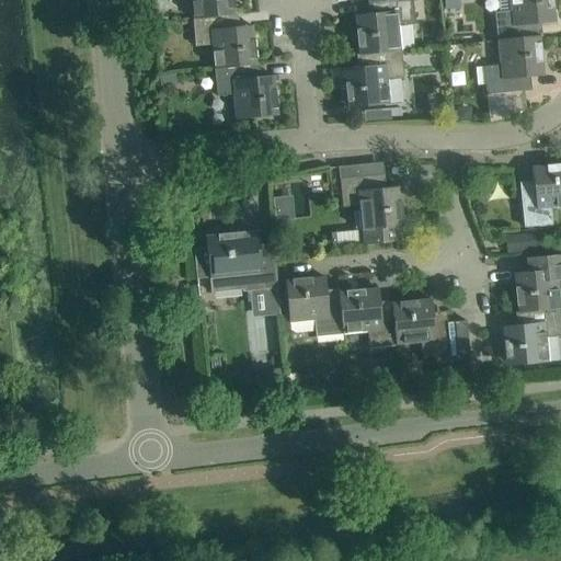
[(190,0),(193,19),(230,14),(229,0),(190,0)]
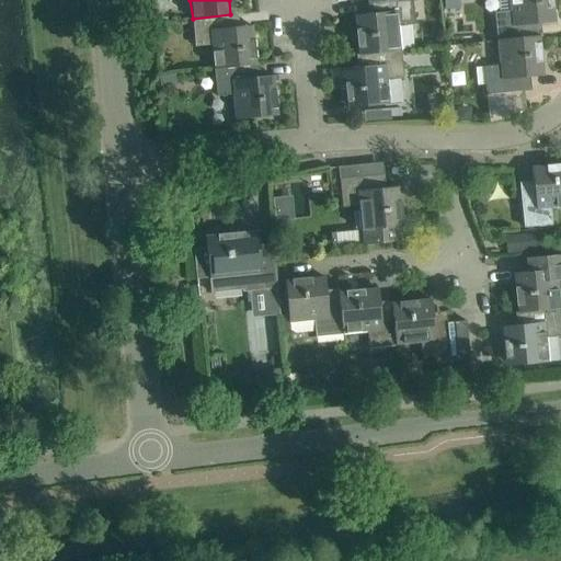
[(363,54),(400,50),(398,26),(415,24),(412,0),(374,0),(376,13),(355,15),(357,36),(362,35),(363,54)]
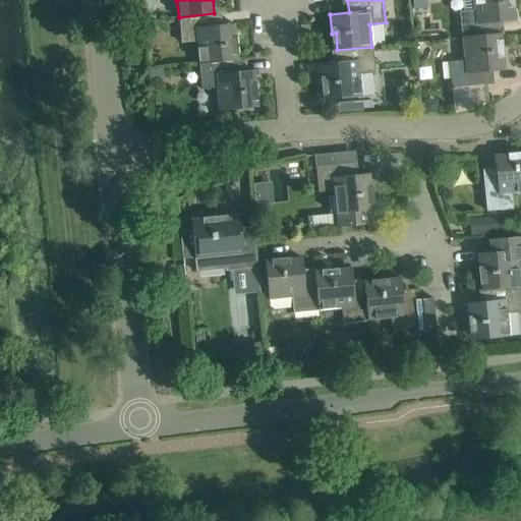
[(410,0),(411,11),(426,10),(425,0),(410,0)]
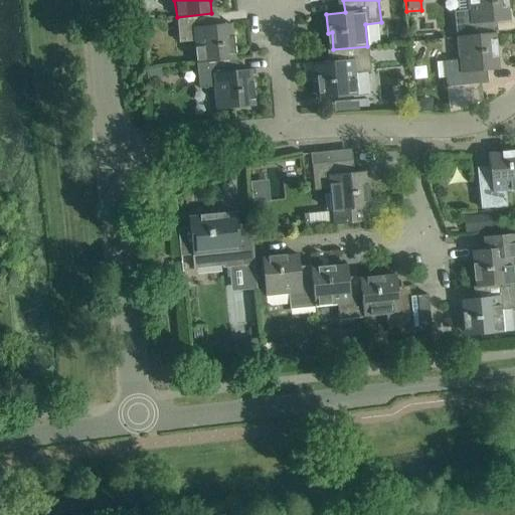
[(503,0),(469,0),(471,11),(455,12),(457,37),(491,34),(490,22),(509,20),(507,2),(503,2),(503,0)]
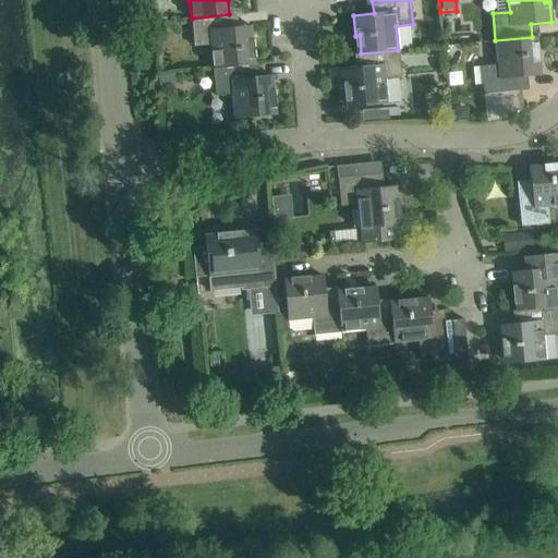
[(229,14),(192,19),(194,46),(210,45),(213,69),(251,64),(249,46),(253,46),(251,25),(231,27),(229,14)]
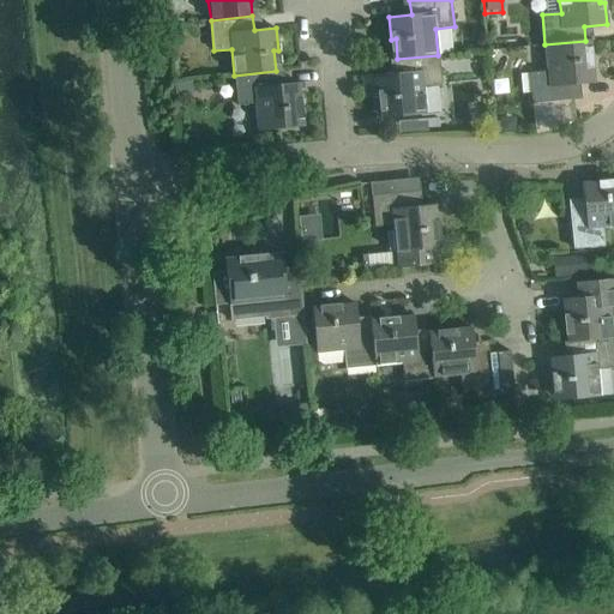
[(585,41),(545,44),(548,71),(529,73),(533,104),(573,100),(572,85),(595,83),(593,60),(588,61),(585,41)]
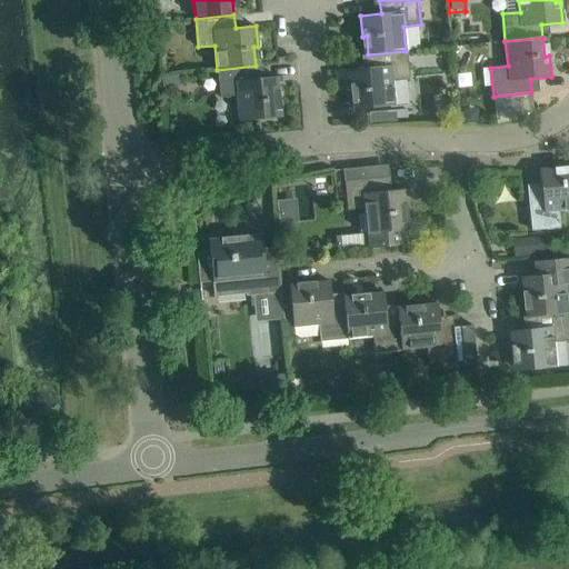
[(406,51),(368,55),(369,68),(348,70),(350,90),(355,90),(357,109),(395,106),(392,80),(409,79),(406,51)]
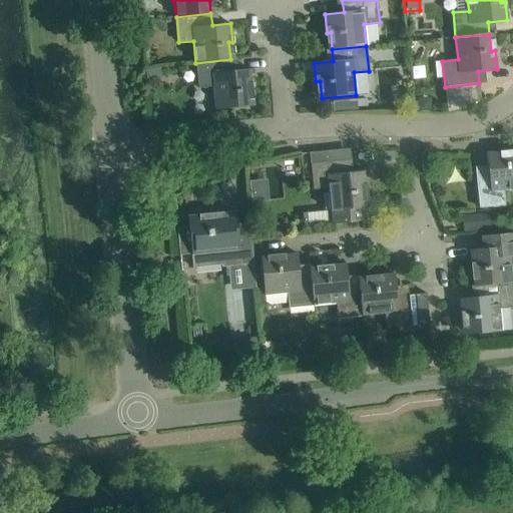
[(231,71),(230,59),(195,63),(198,88),(213,86),(215,109),(249,106),(248,88),(252,88),(250,69),(231,71)]
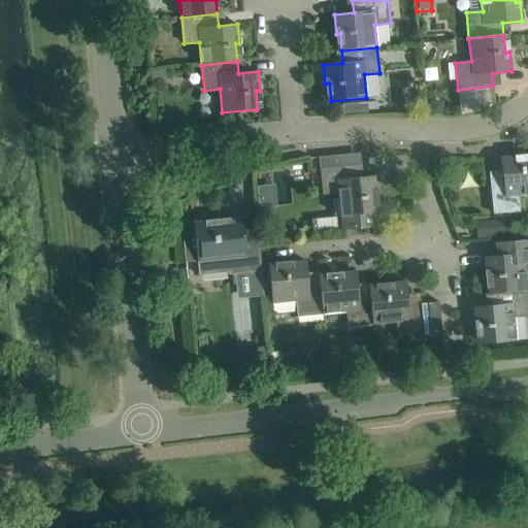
[(146,74),(147,85),(164,83),(163,73),(146,74)]
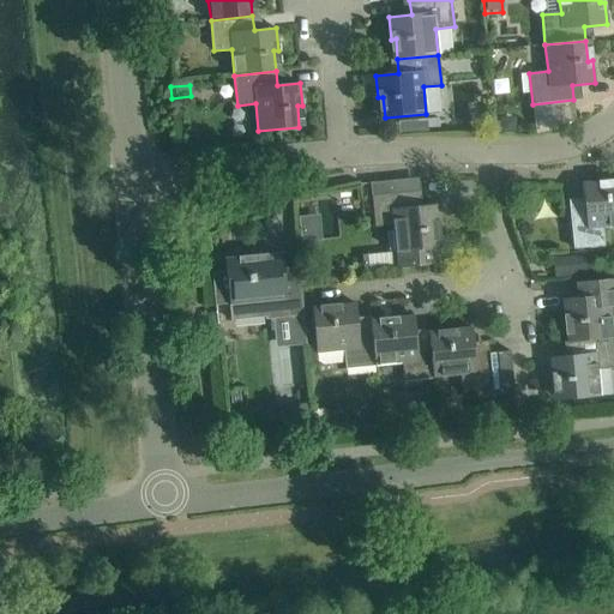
[(507,119),(501,120),(501,133),(515,132),(515,125),(507,119)]
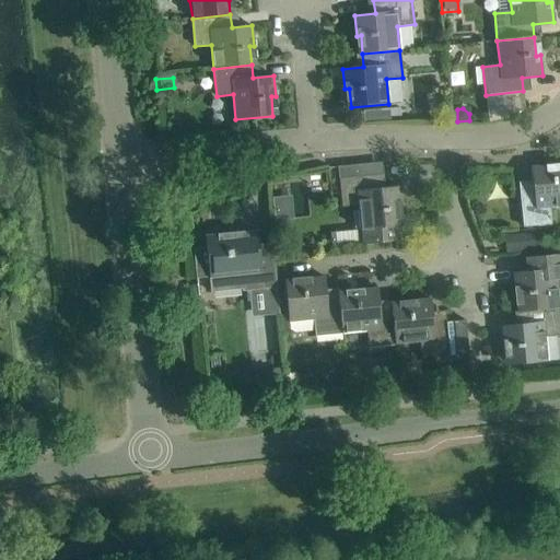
[(388,109),(361,112),(362,123),(389,120),(388,109)]
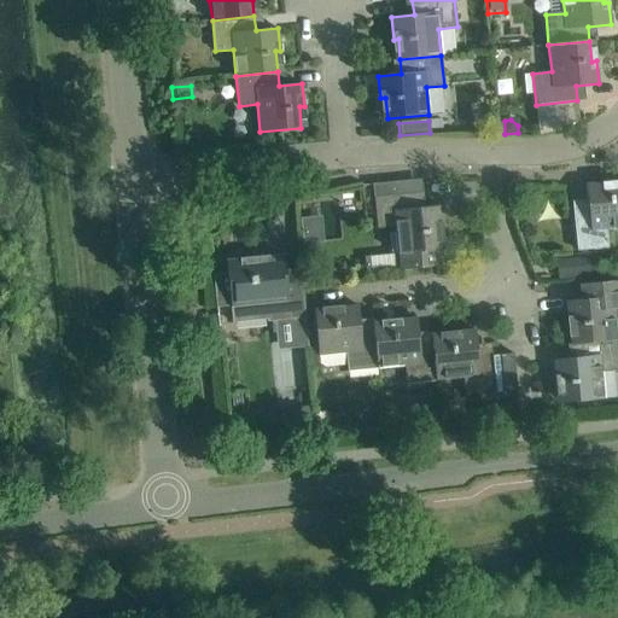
[(372,184),(377,228),(395,227),(400,270),(423,268),(421,252),(439,250),(437,229),(442,228),(439,207),(417,209),(414,180),(372,184)]
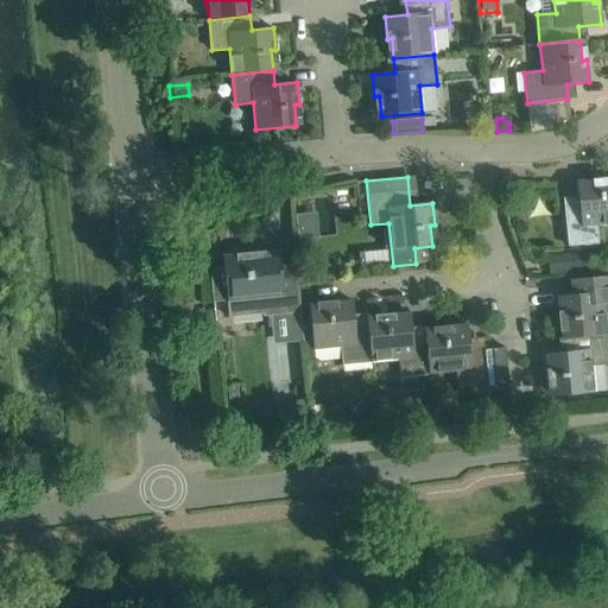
[(607,225),(607,183),(599,184),(599,179),(576,182),(578,203),(564,206),(568,246),(600,244),(597,226),(607,225)]
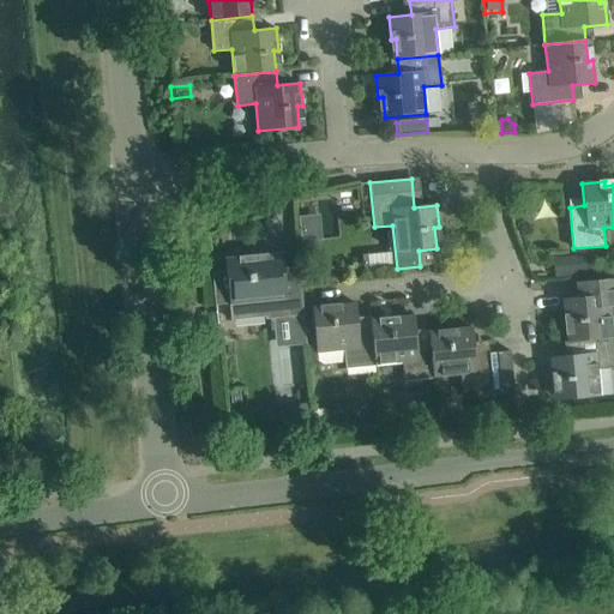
[(304,235),(324,233),(321,214),(301,216),(304,235)]
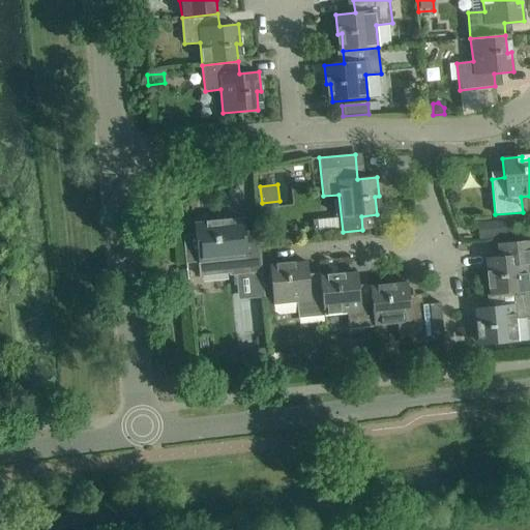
[(197,253),(198,263),(200,275),(230,273),(230,275),(262,272),(258,237),(245,239),(243,218),(212,222),(212,226),(195,228),(195,234),(182,236),(185,265),(187,265),(186,254),(197,253)]
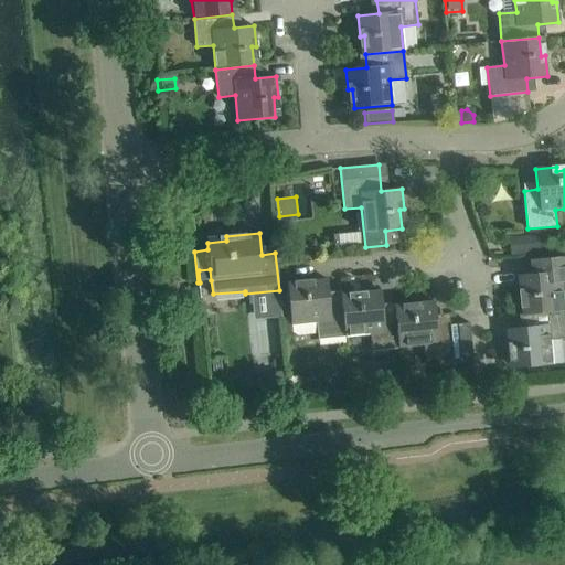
[(507,240),(509,258),(526,257),(525,238),(507,240)]
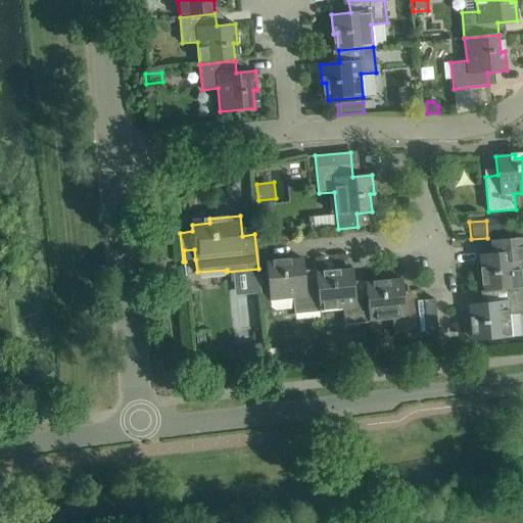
[(484,273),(486,291),(521,288),(522,287),(522,237),(496,240),(497,252),(479,254),(480,274),(484,273)]
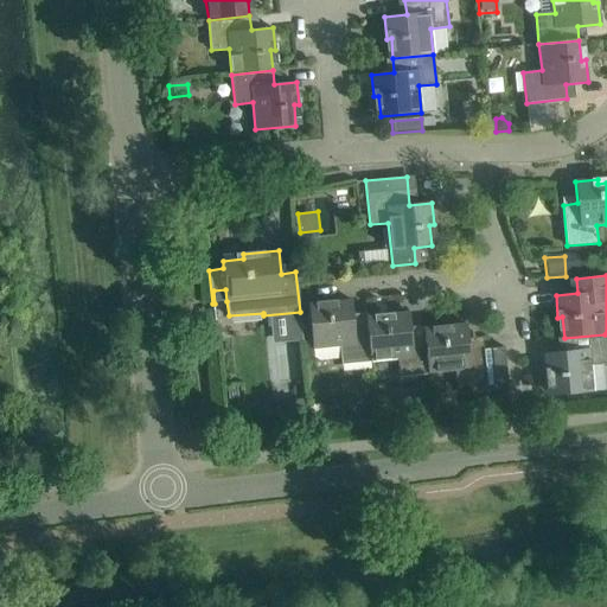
[(370,362),(366,321),(353,323),(351,300),(328,301),(330,306),(308,308),(313,349),(340,346),(342,365),(370,362)]
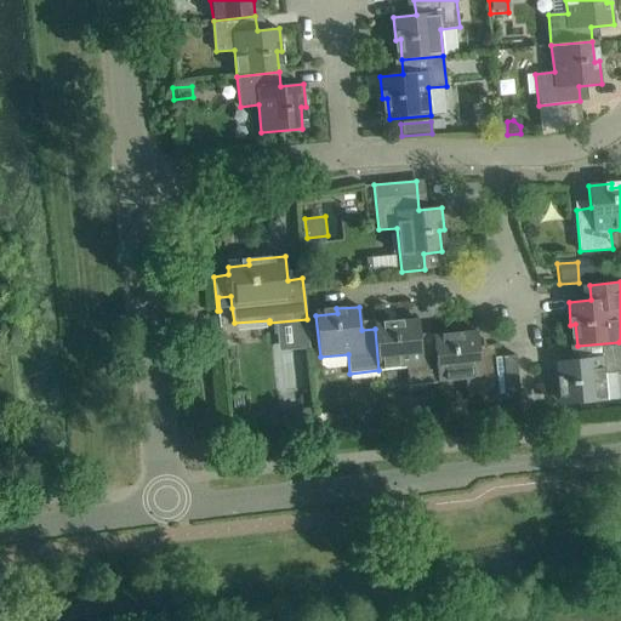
[(397,326),(375,329),(379,370),(406,368),(409,386),(438,383),(434,341),(421,342),(419,319),(396,322),(397,326)]
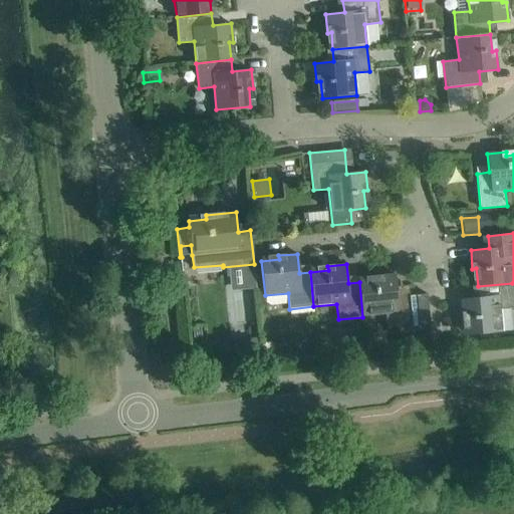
[(376,280),(359,282),(362,317),(384,314),(387,329),(413,326),(409,291),(397,293),(395,274),(376,276),(376,280)]
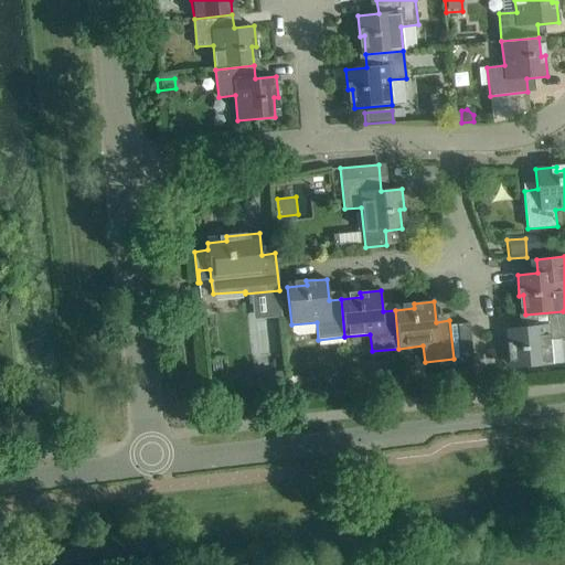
[(564,328),(563,311),(525,315),(526,327),(505,329),(508,349),(512,349),(514,368),(552,364),(550,339),(564,338),(564,328)]
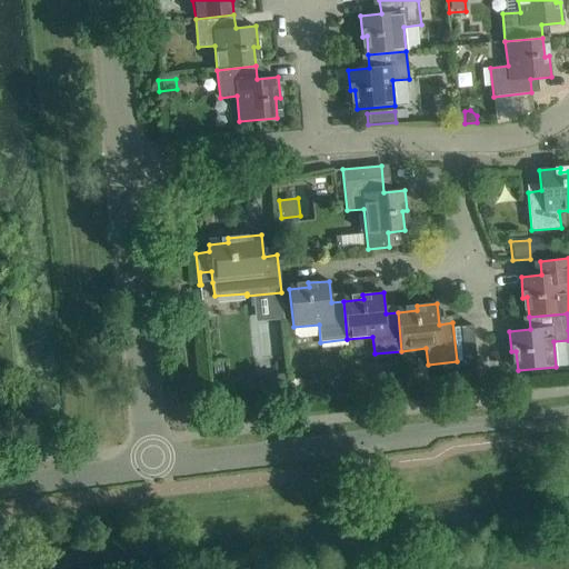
[(390,389),(403,388),(402,375),(396,376),(389,382),(390,389)]
